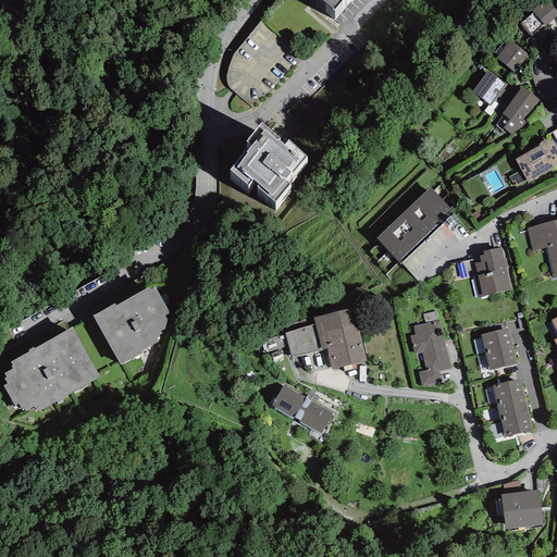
[(322,0),(334,10),(342,0),(322,0)]
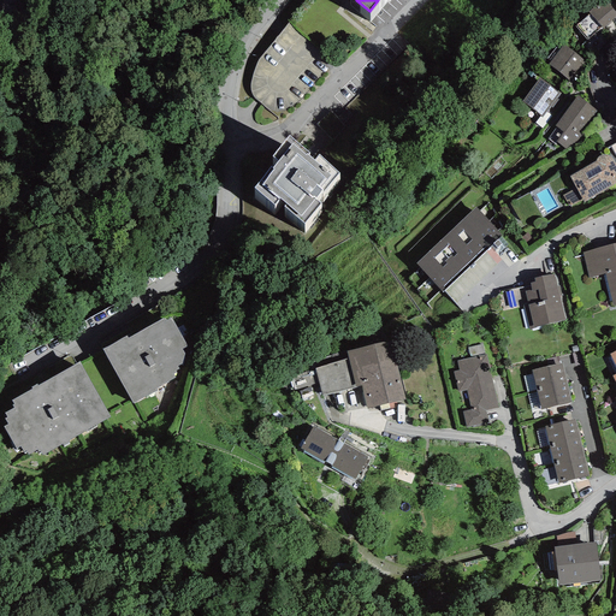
[(615,13),(604,0),(603,0),(588,12),(603,29),(615,17),(615,13)]
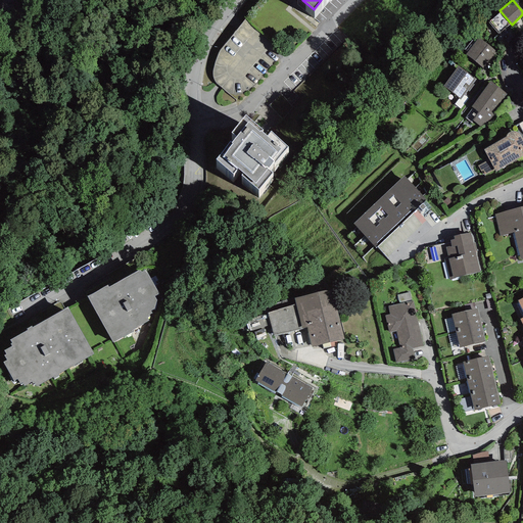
[(496,52),(479,39),(466,55),(483,69),(496,52)]
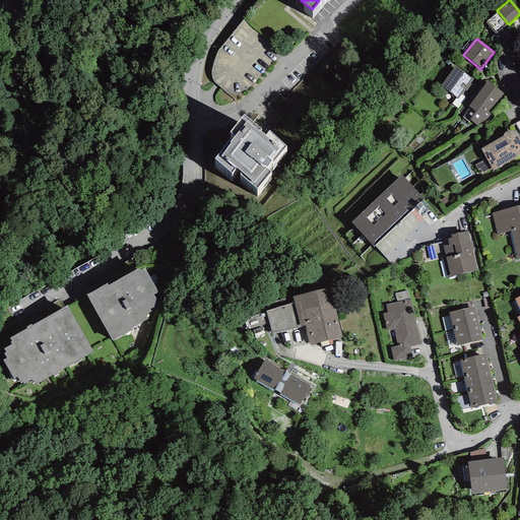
[(473,79),(456,66),(441,86),(458,99),(473,79)]
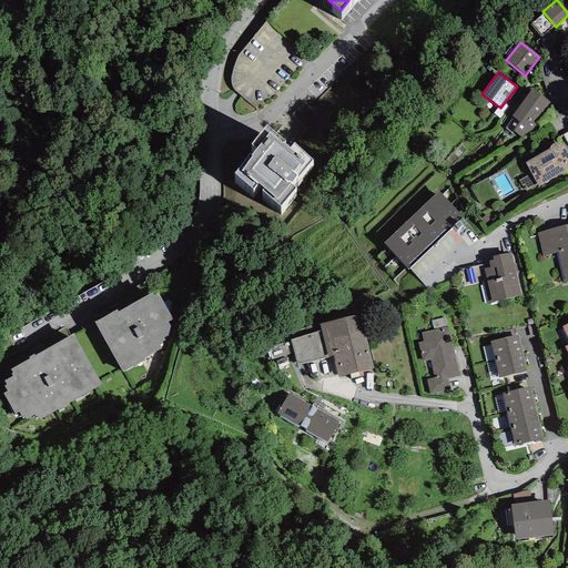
[(550,103),(533,89),(511,117),(519,122),(513,131),(527,142),(539,127),(535,123),(550,103)]
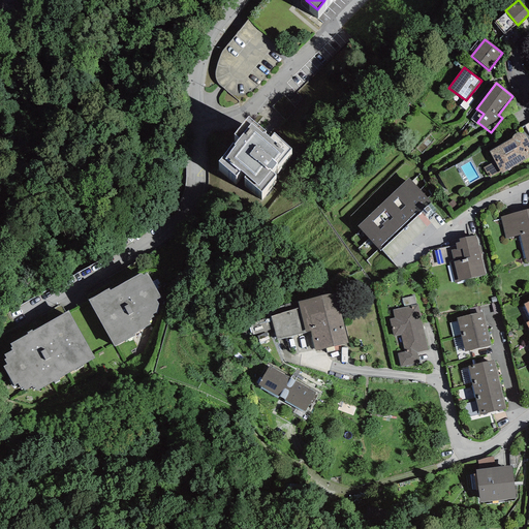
[(266,131),(248,117),(234,133),(240,138),(235,145),(234,143),(218,161),(236,176),(241,170),(246,175),(244,177),(261,191),(275,175),(271,172),(291,148),(274,133),(270,138),(265,133),(266,131)]
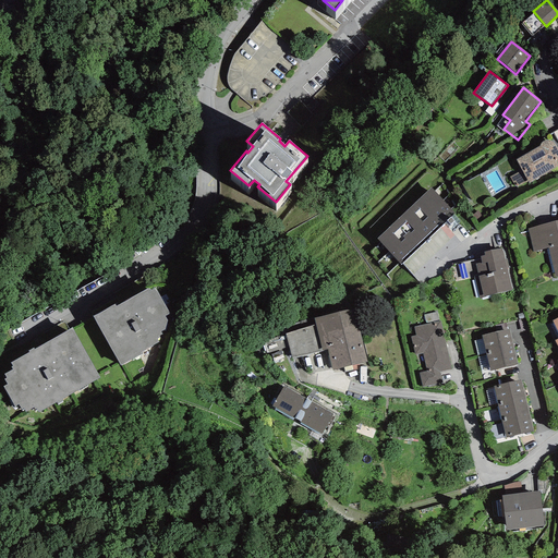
[(540,146),(517,159),(521,170),(510,177),(516,187),(528,181),(529,183),(557,165),(557,162),(557,160),(557,150),(554,144),(552,142),(549,140),(546,140),(543,141),(542,142),(541,144),(540,146)]
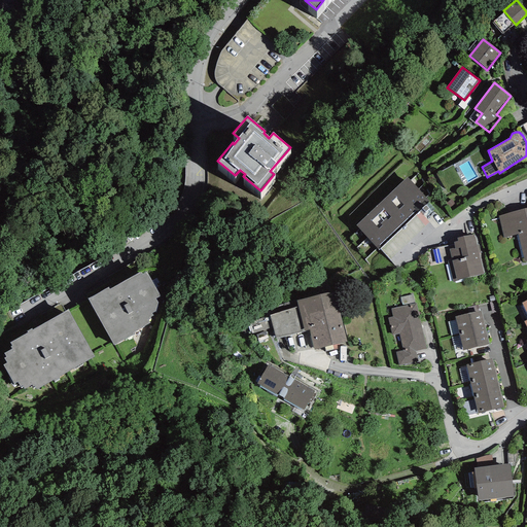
[(428,202),(408,177),(356,225),(379,251),(428,202)]
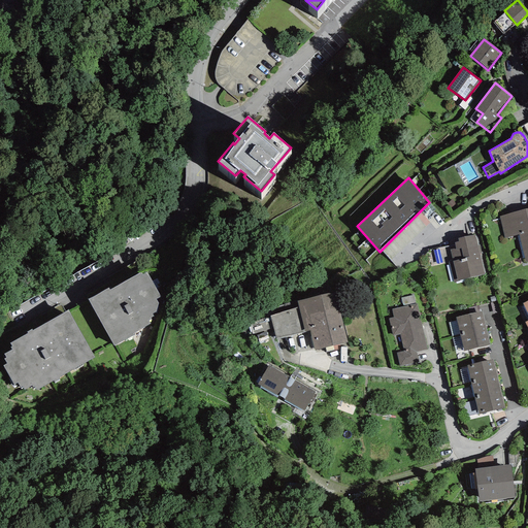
[(527,209),(499,217),(504,238),(519,234),(525,262),(527,261),(527,209)]
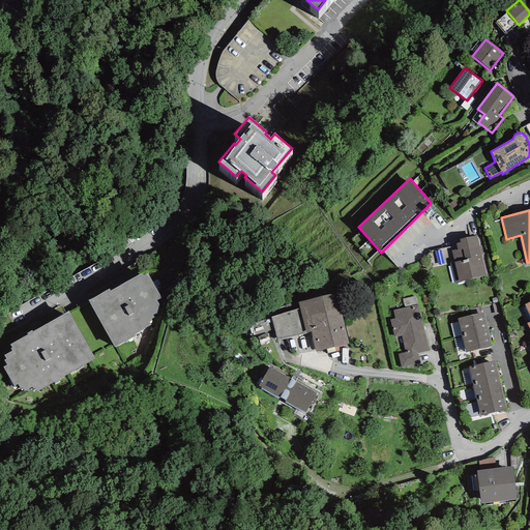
[(476,235),(460,239),(461,242),(457,243),(458,249),(451,251),(460,282),(487,275),(476,235)]
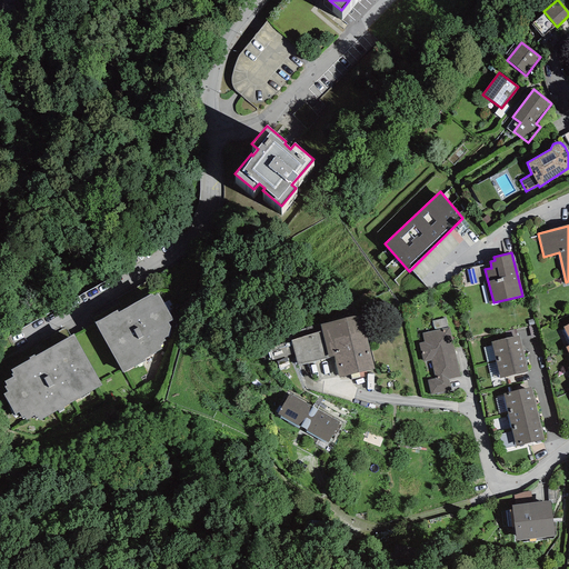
[(172,321),(158,295),(153,297),(151,293),(118,312),(118,310),(93,322),(122,373),(146,361),(145,359),(162,349),(160,345),(166,341),(163,338),(168,337),(170,326),(169,323),(172,321)]
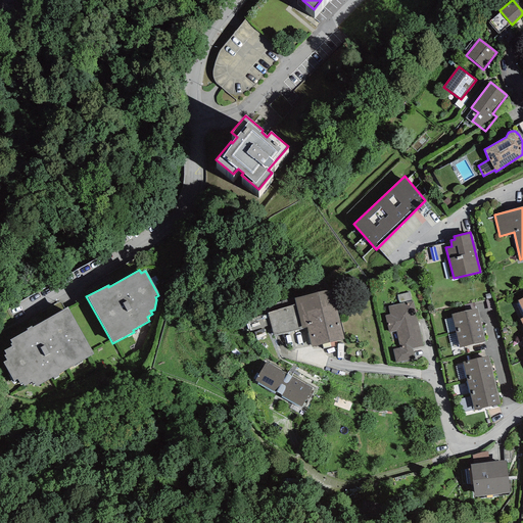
[(332,289),(294,298),(295,303),(301,329),(306,328),(312,347),(344,339),(332,289)]
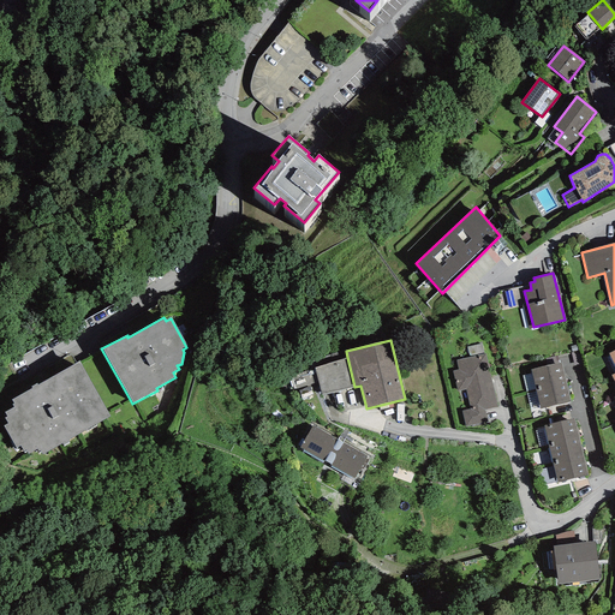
[(497,407),(485,353),(457,360),(458,370),(453,371),(458,392),(466,389),(470,408),(484,406),(484,410),(497,407)]
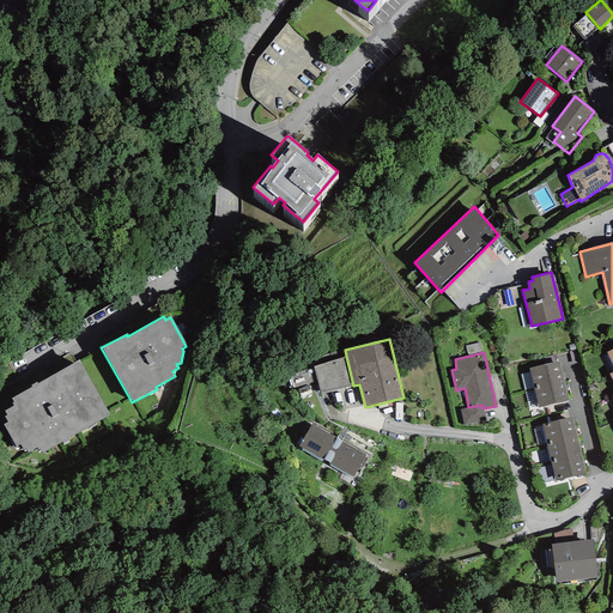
[(353,386),(346,356),(314,366),(321,393),(353,386)]
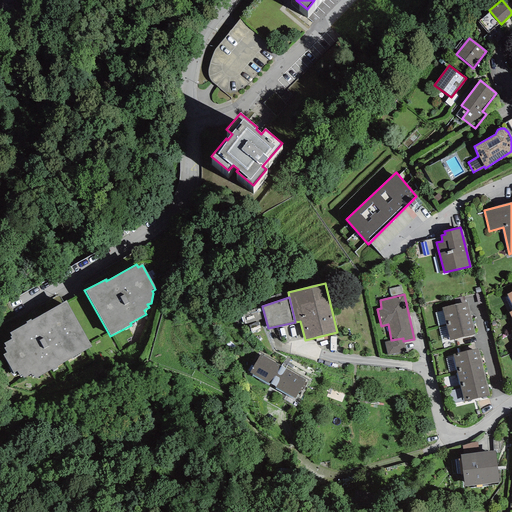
[(91,347),(66,301),(31,320),(30,319),(26,321),(27,323),(10,333),(12,336),(10,337),(12,339),(4,343),(6,347),(4,348),(7,353),(3,355),(13,373),(17,371),(20,376),(22,375),(23,378),(31,374),(32,376),(33,375),(35,378),(91,347)]
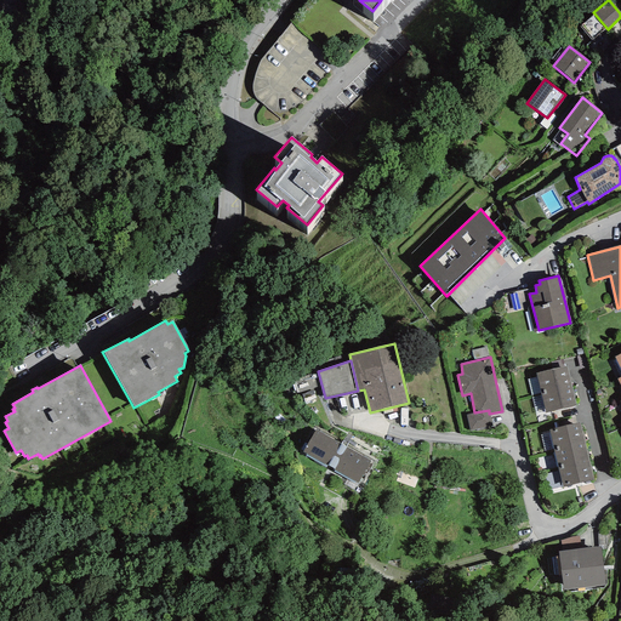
[(536,374),(541,392),(571,386),(568,366),(536,374)]
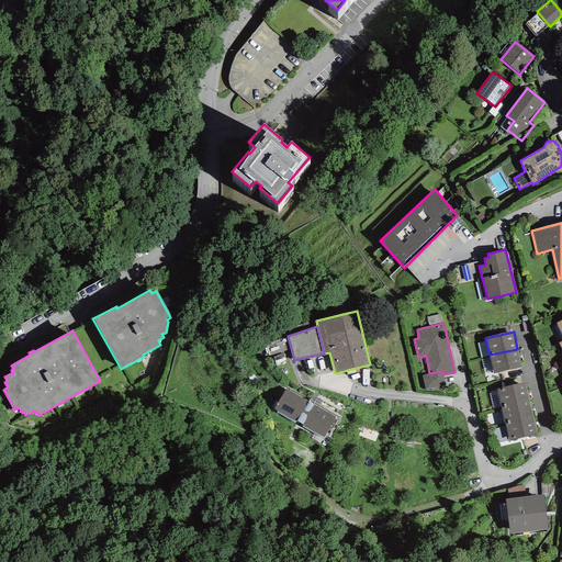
[(521,368),(517,349),(490,355),(494,373),(521,368)]
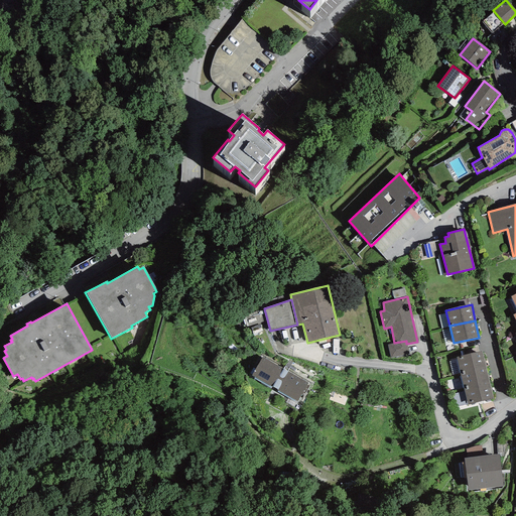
[(409,354),(406,344),(406,341),(394,343),(387,345),(391,359),(409,354)]
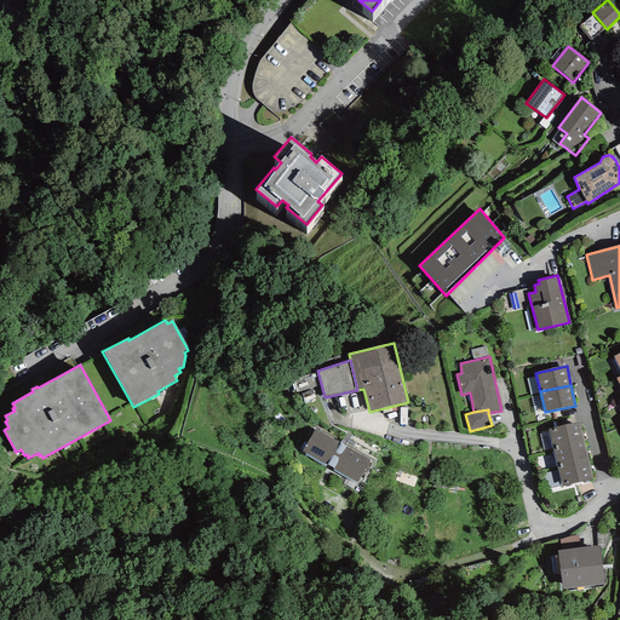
[(547,429),(552,451),(584,442),(579,422),(547,429)]
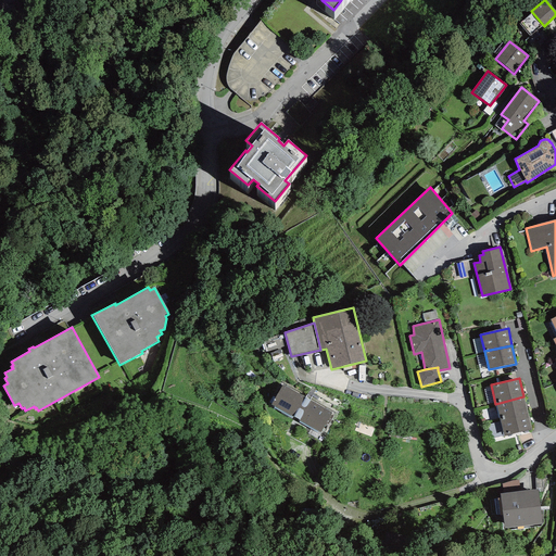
[(332,413),(282,384),(272,404),(320,432),(325,425),(327,427),(333,416),(331,415),(332,413)]
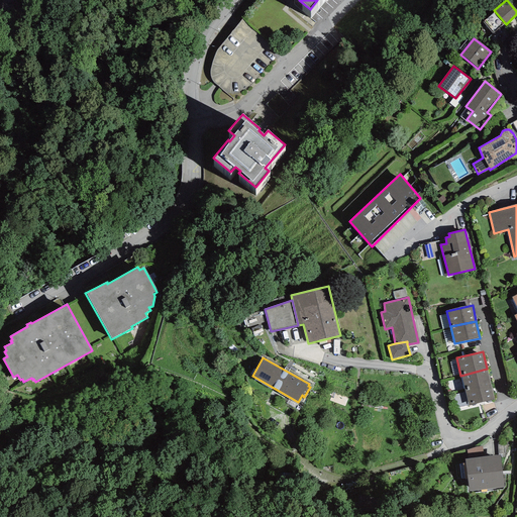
[(491,384),(487,369),(460,376),(464,390),(491,384)]
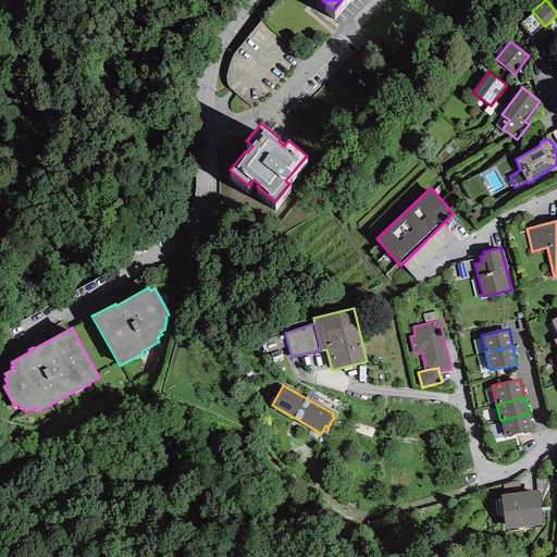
[(533,431),(529,413),(500,420),(505,437),(533,431)]
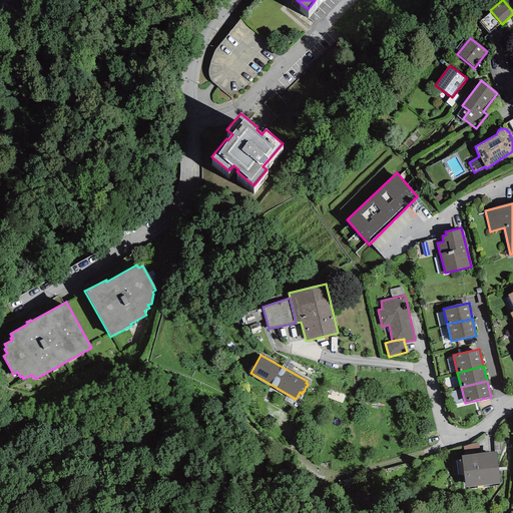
[(463,446),(464,456),(480,454),(478,443),(473,444),(463,446)]
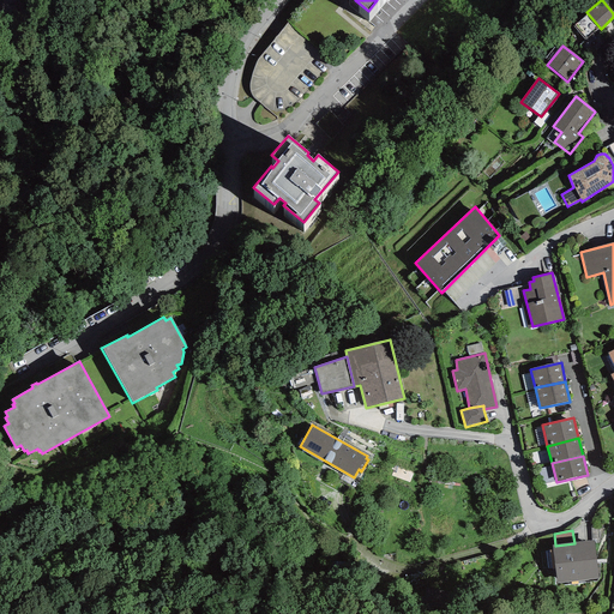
[(555,546),(552,546),(557,584),(599,578),(594,541),(575,543),(555,546)]
